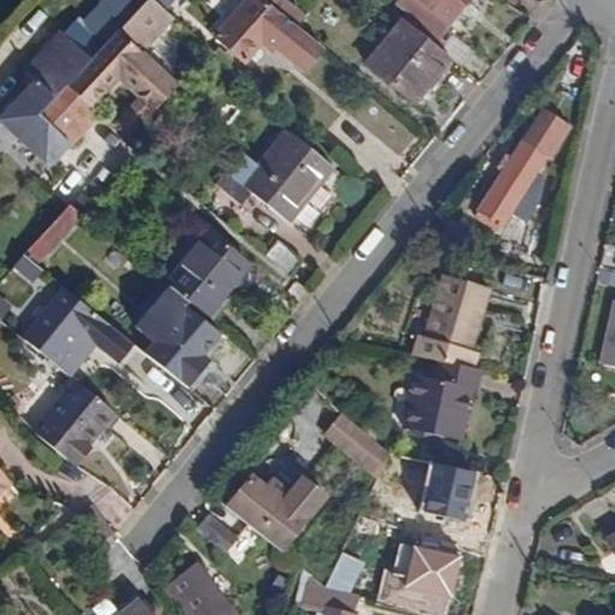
[(67,81),(40,109),(71,138),(97,109),(89,101),(119,71),(155,106),(178,81),(142,46),(175,11),(168,5),(161,0),(143,0),(103,42),(67,81)]
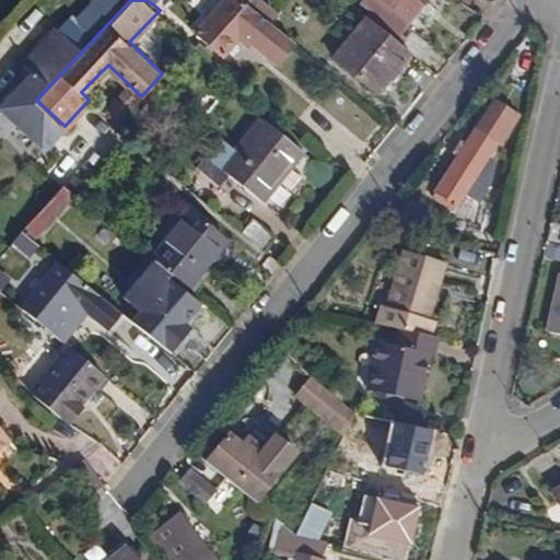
[(219,0),(197,27),(224,49),(241,30),(271,55),(289,33),(258,8),(255,11),(242,0),(219,0)]
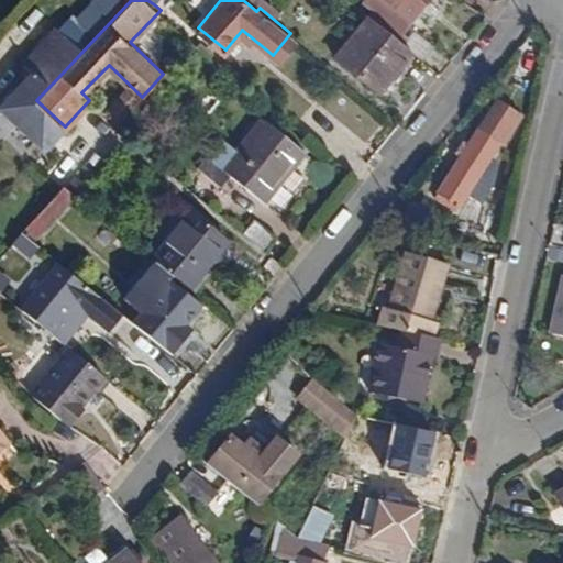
[(392,0),(412,18),(427,0),(392,0)]
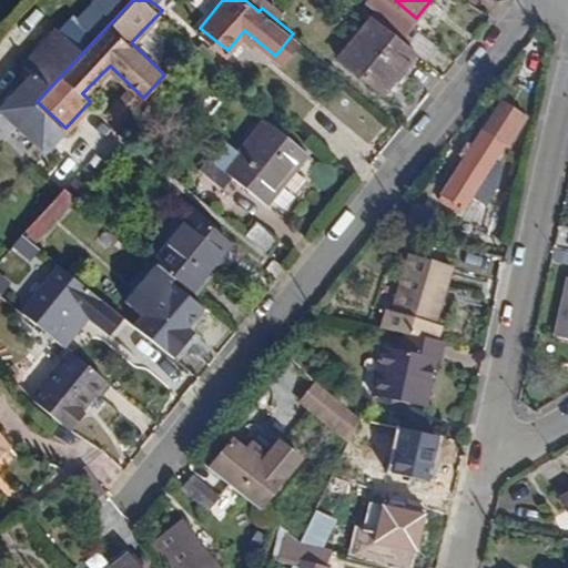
[(395,74),(415,49),(403,39),(373,13),(340,53),(384,90),(397,75),(395,74)]
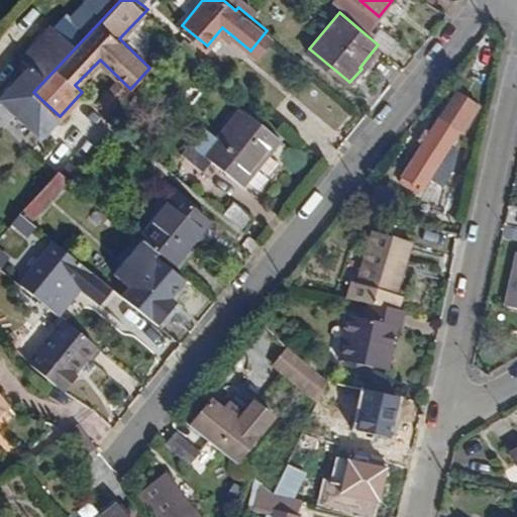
[(33,92),(57,68),(87,35),(64,14),(23,58),(30,65),(1,96),(16,110),(33,92)]
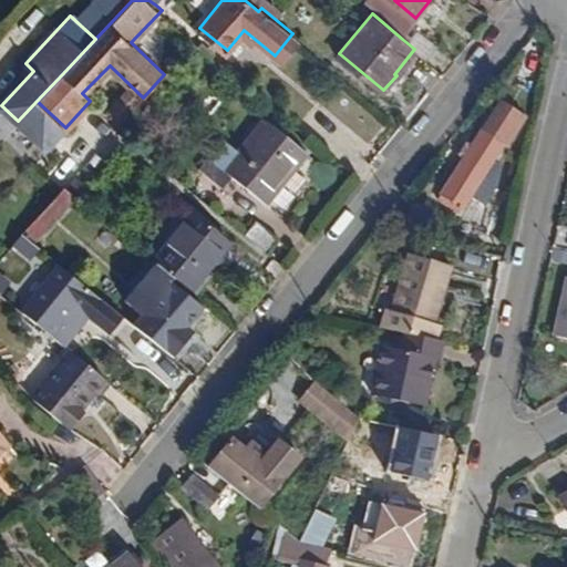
[(421,54),(432,40),(414,24),(402,39),(414,49),(421,54)]
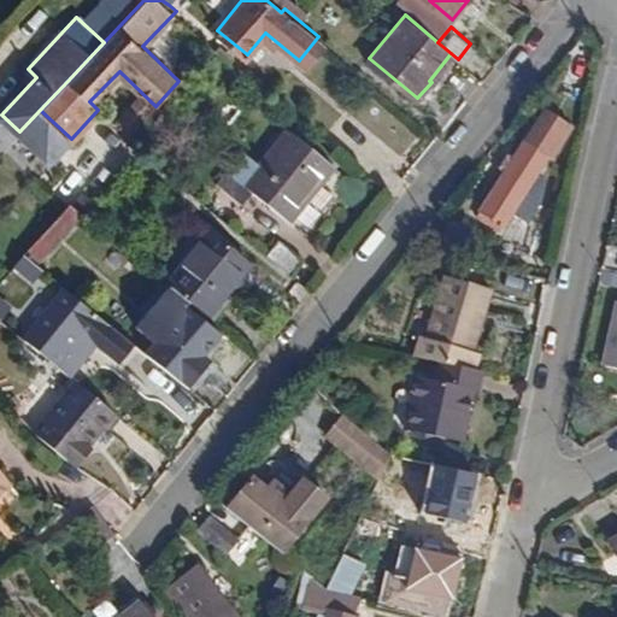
[(299,60),(305,65),(324,41),(318,36),(299,60)]
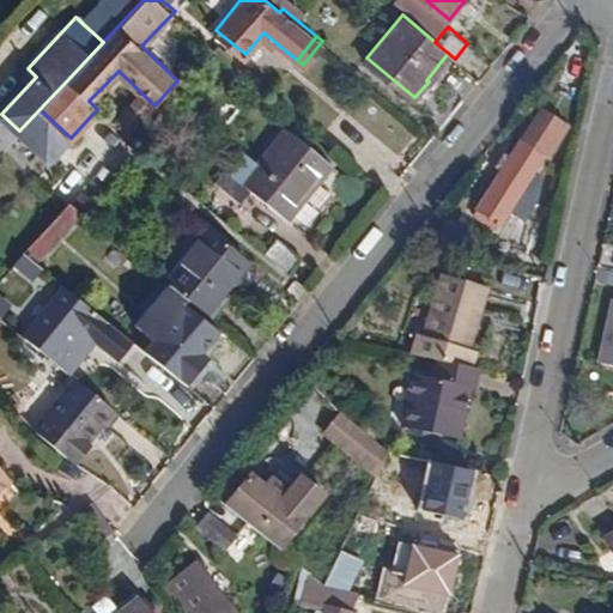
[(135,95),(114,117),(114,125),(127,137),(151,109),(135,95)]
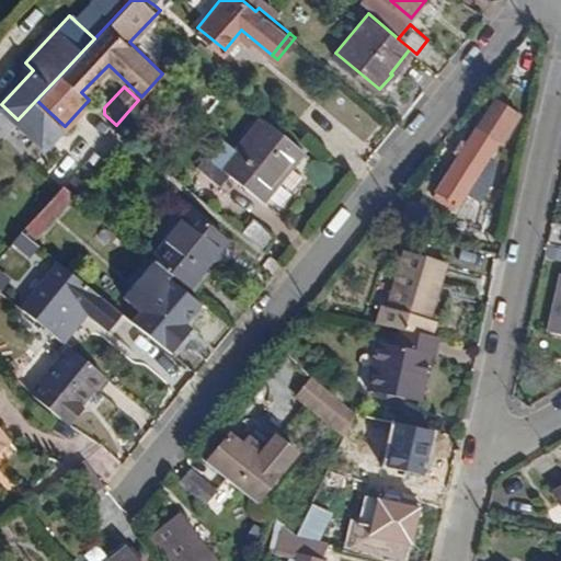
[(485,116),(503,128),(515,111),(496,99),(485,116)]
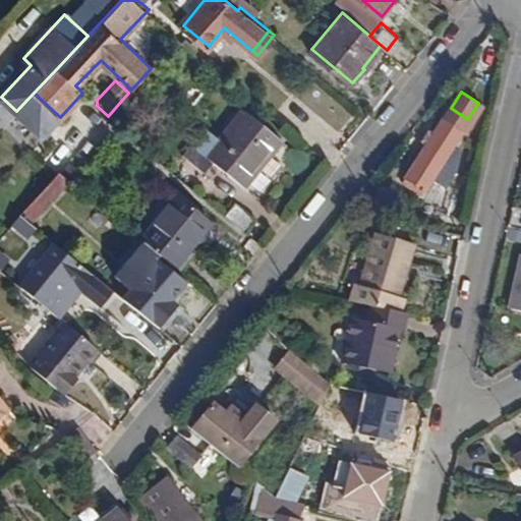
[(34,93),(16,111),(42,135),(60,117),(34,93)]
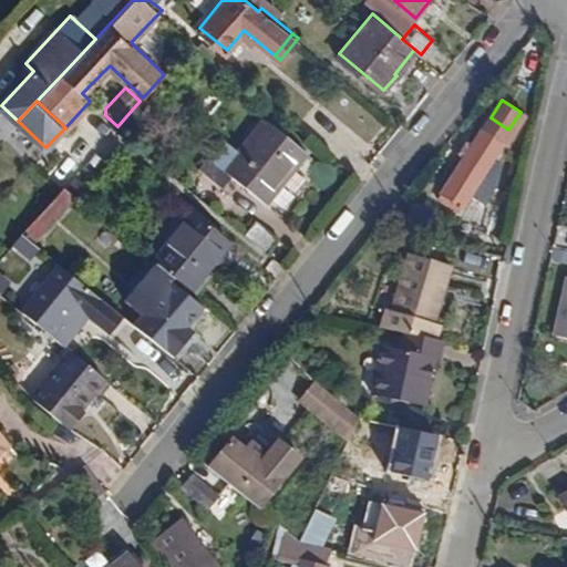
[(233,173),(269,202),(309,152),(265,115),(224,165),(233,173)]
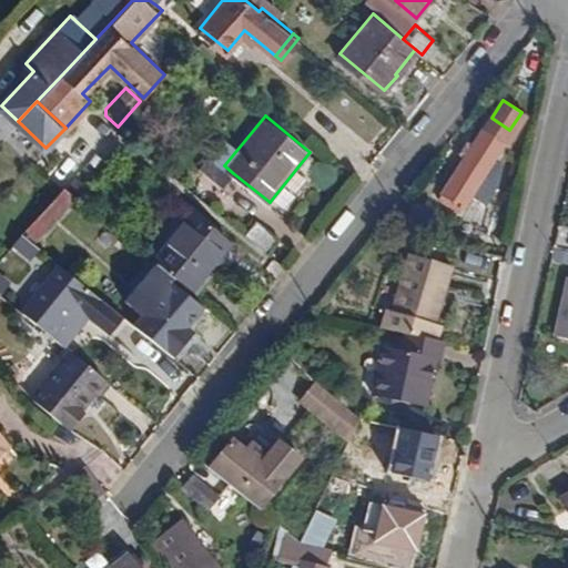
[(442,191),(463,205),(506,140),(484,125),(442,191)]
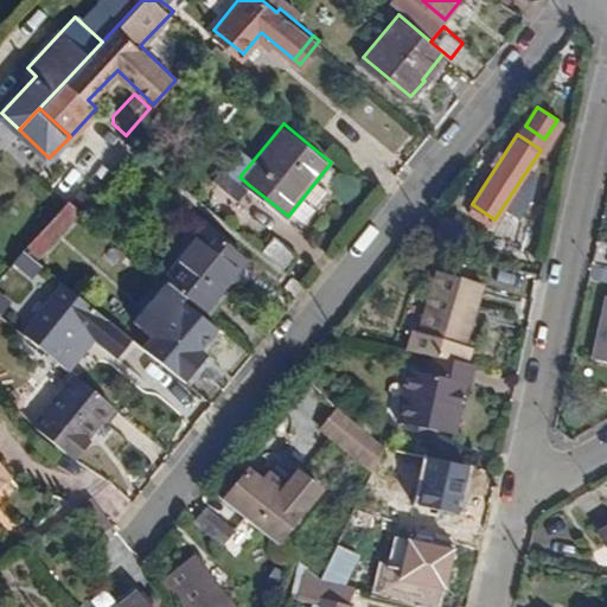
[(212,177),(238,198),(249,185),(240,177),(224,164),(212,177)]
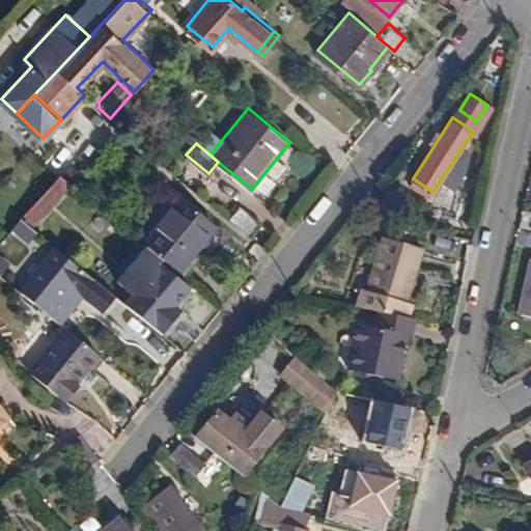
[(22,216),(32,224),(72,180),(61,171),(22,216)]
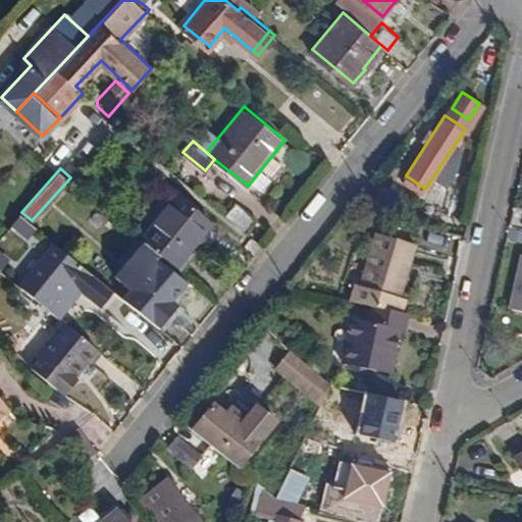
[(77,177),(87,185),(95,175),(87,168),(77,177)]
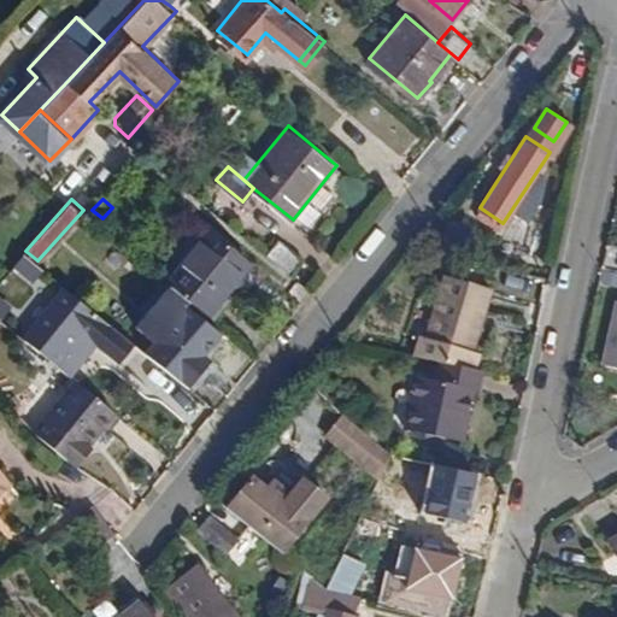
[(192,299),(210,313),(252,260),(210,227),(168,280),(170,281),(192,299)]
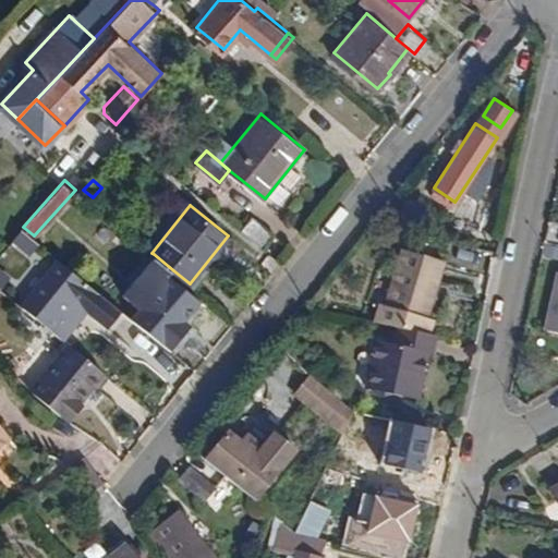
[(265,246),(276,232),(254,215),(243,228),(265,246)]
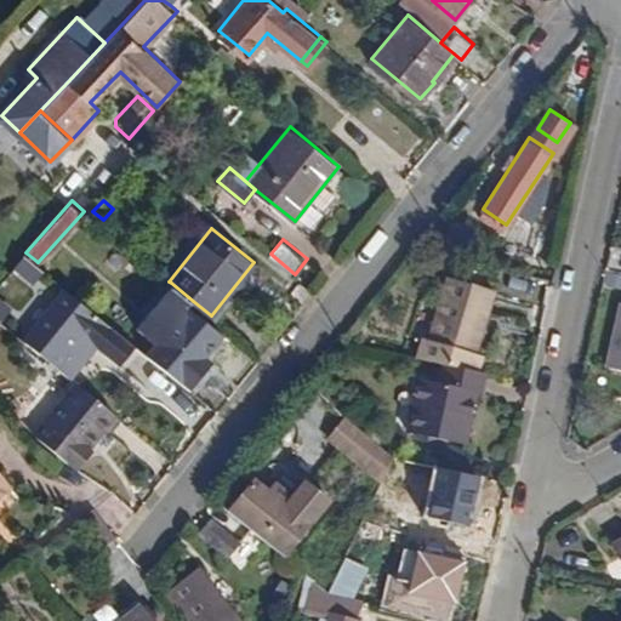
[(34,279),(44,268),(38,262),(26,252),(15,263),(34,279)]
